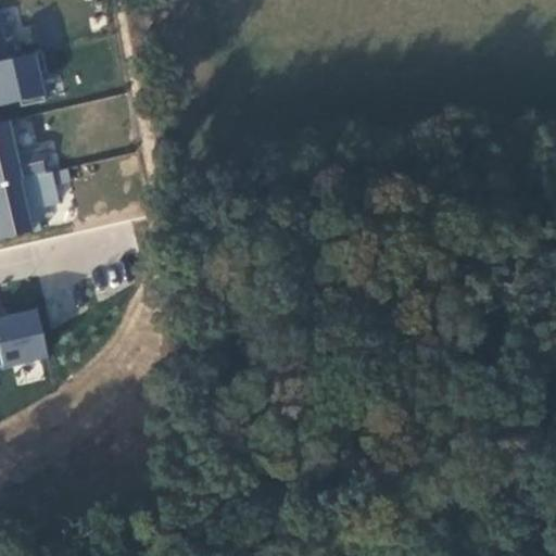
[(0,60),(16,57),(13,39),(5,40),(0,15),(0,60)]
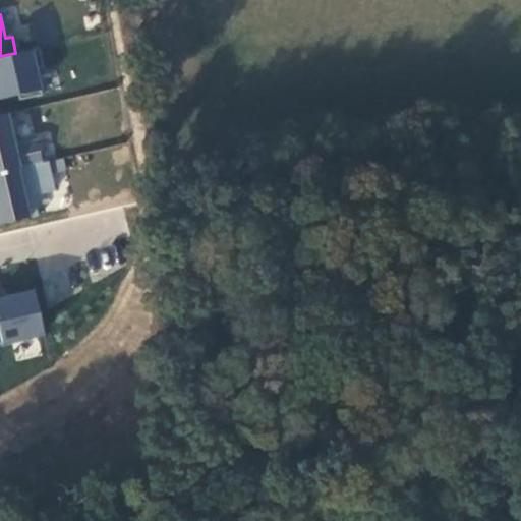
[(41,48),(0,57),(0,99),(18,95),(19,101),(45,96),(39,69),(45,68),(41,48)]
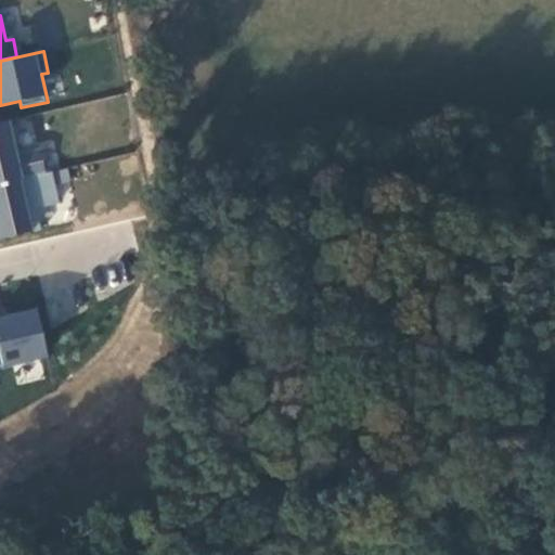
[(11,119),(0,121),(0,183),(47,172),(40,145),(20,151),(11,119)]
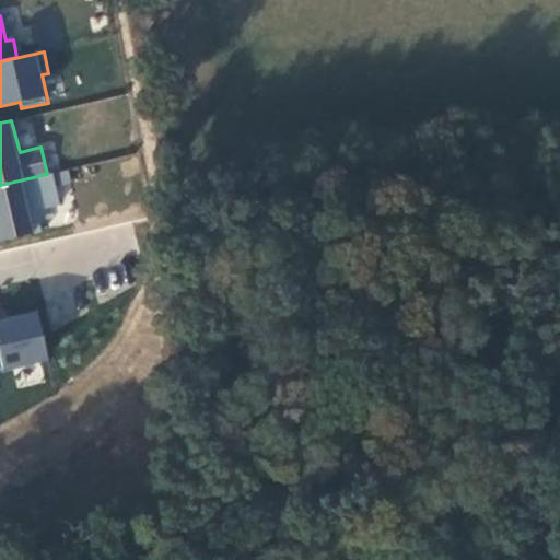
[(0,242),(45,232),(41,210),(61,205),(54,173),(0,185),(0,242)]
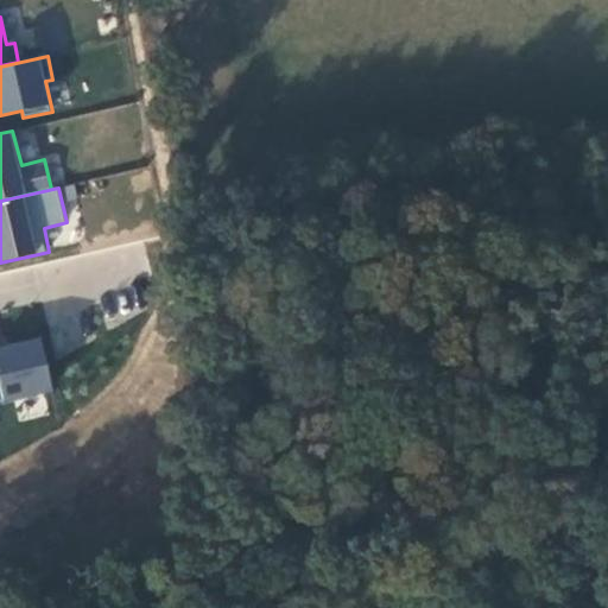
[(0,404),(55,393),(42,336),(0,346),(0,404)]
